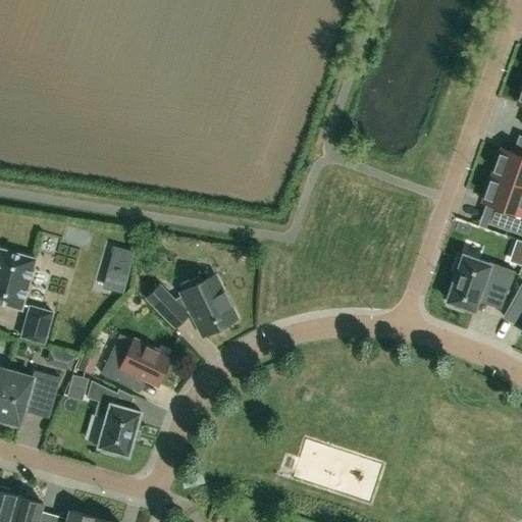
[(521,156),(503,150),(493,175),(521,186),(521,156)]
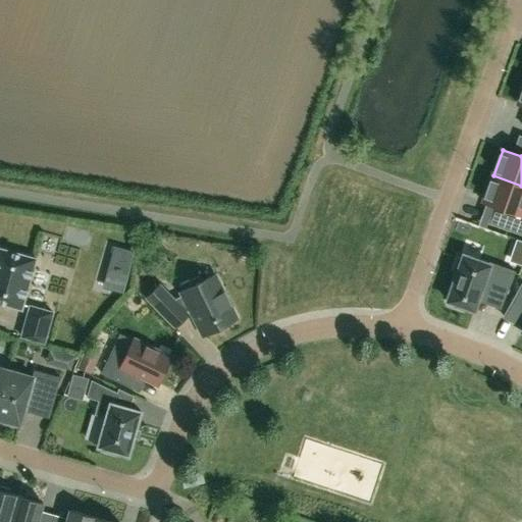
[(521,186),(493,175),(483,204),(513,214),(508,230),(521,235),(521,186)]
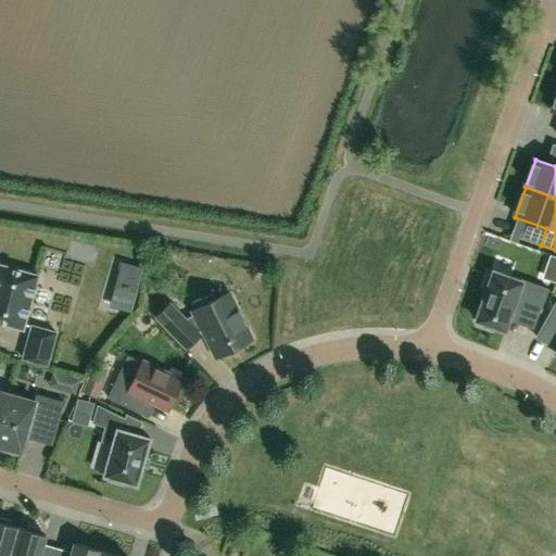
[(38,276),(0,264),(0,323),(23,329),(38,276)]
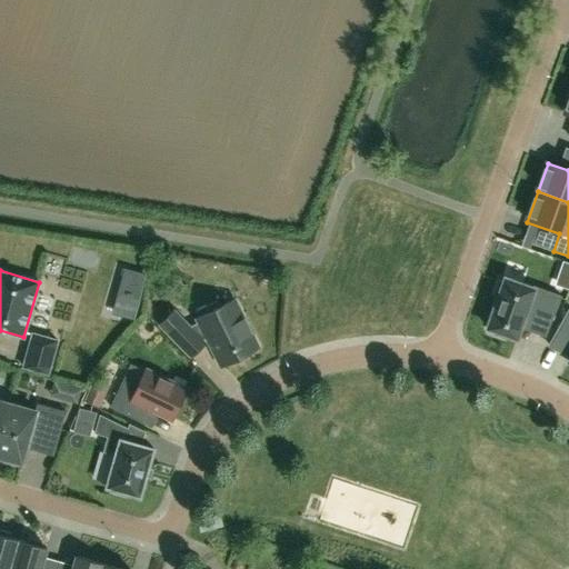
[(533,288),(532,289),(506,279),(503,283),(500,282),(495,296),(499,297),(488,328),(491,329),(489,333),(502,338),(503,333),(516,338),(525,315),(549,323),(558,297),(533,288)]
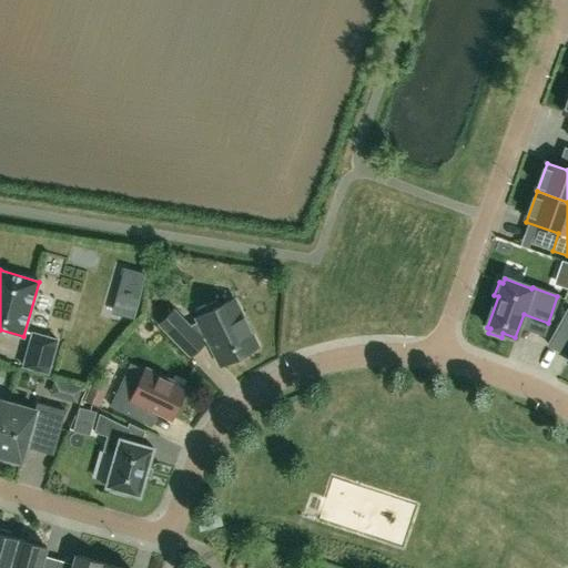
[(206,338),(221,365),(256,347),(232,300),(196,317),(199,321),(189,326),(173,311),(159,324),(191,356),(204,342),(202,341),(206,338)]
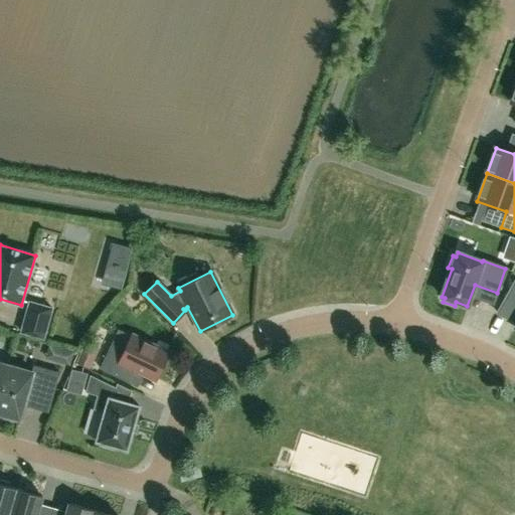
[(514,281),(502,303),(514,309),(514,326),(514,327),(514,281)]
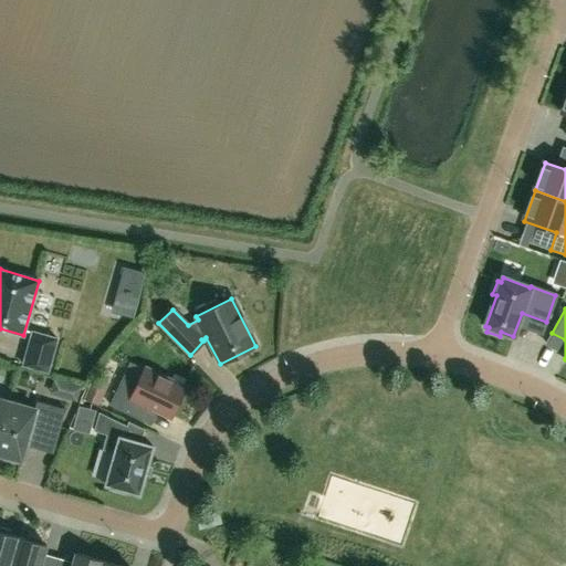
[(58,338),(32,332),(23,365),(48,371),(58,338)]
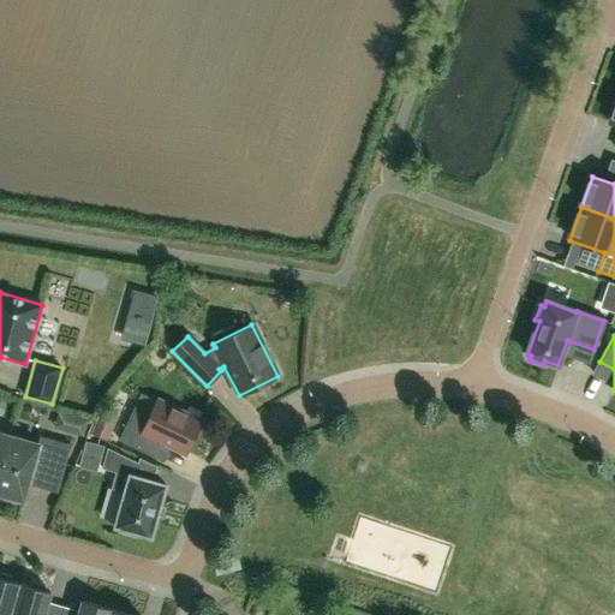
[(202,422),(157,400),(150,417),(145,417),(141,419),(137,428),(127,423),(119,440),(153,457),(159,443),(166,448),(172,446),(186,453),(202,422)]
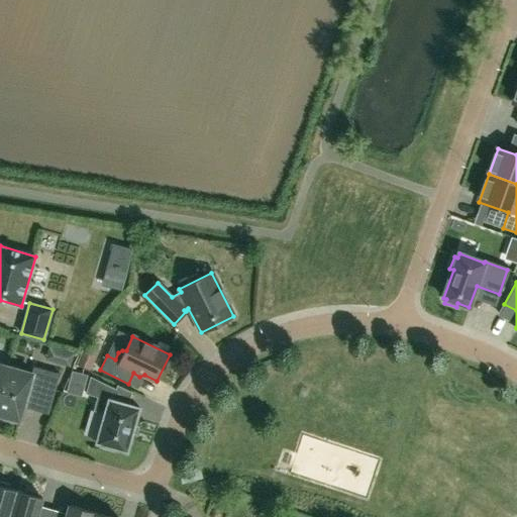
[(91,370),(99,350),(85,344),(77,364),(91,370)]
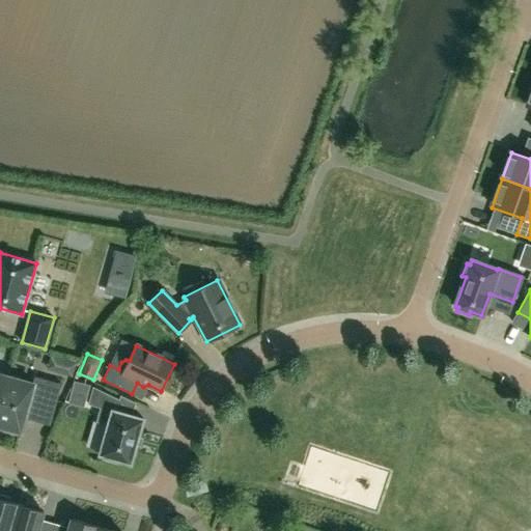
[(0,406),(8,376),(0,373),(0,406)]
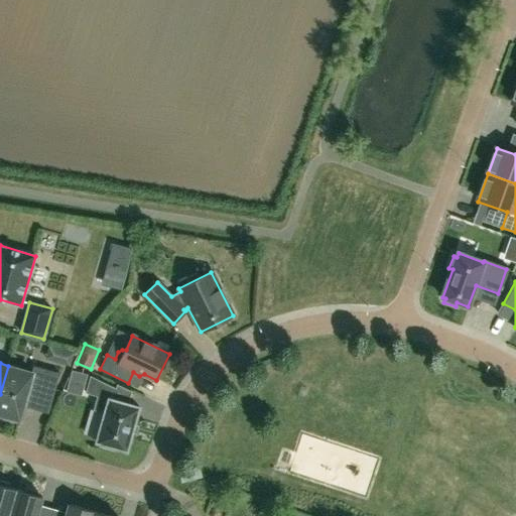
[(34,366),(32,372),(8,366),(0,394),(0,413),(4,414),(3,418),(16,422),(17,418),(20,419),(26,397),(30,394),(31,391),(52,397),(59,373),(34,366)]
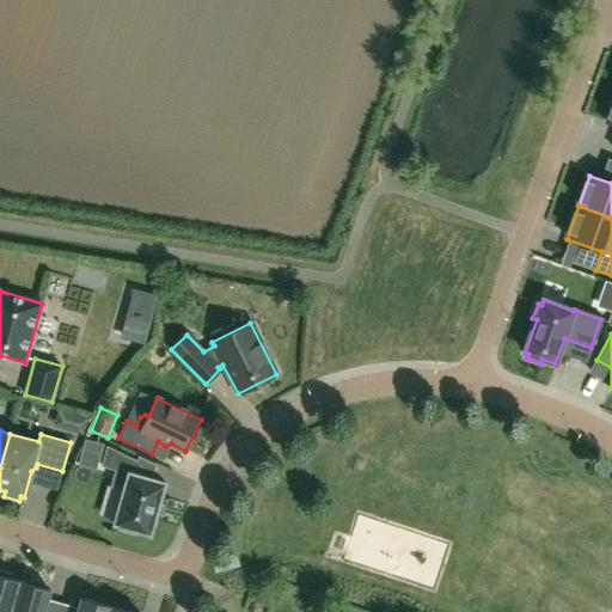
[(134,473),(139,460),(108,445),(102,465),(115,470),(110,485),(126,490),(116,521),(115,524),(117,524),(118,524),(117,528),(135,533),(136,530),(148,532),(148,533),(151,533),(151,532),(155,514),(157,514),(160,502),(159,502),(165,484),(166,483),(164,482),(164,483),(134,473)]
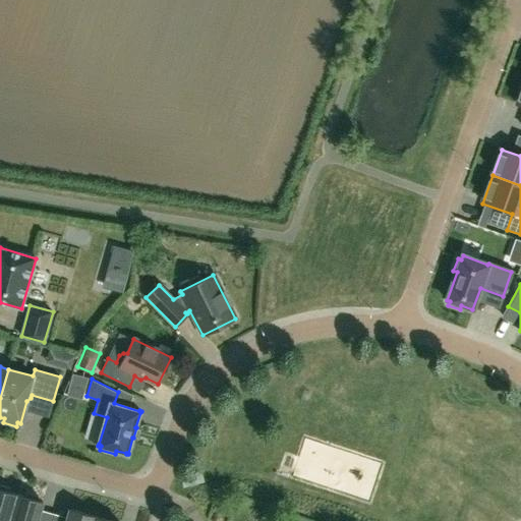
[(0,520),(8,520),(16,495),(10,493),(11,490),(9,487),(0,484),(0,520)]
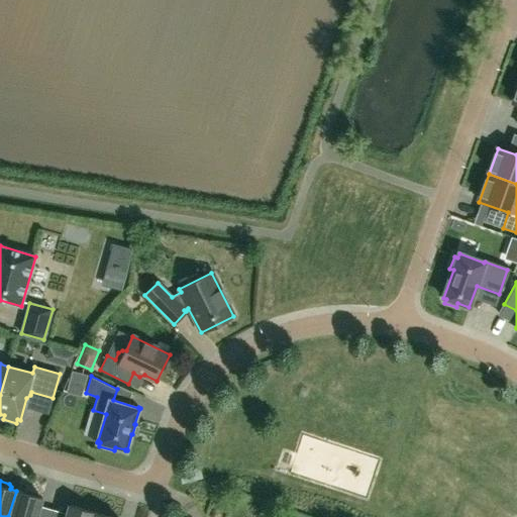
[(23,492),(16,491),(8,516),(35,516),(41,497),(38,497),(38,494),(37,492),(26,489),(24,490),(23,492)]
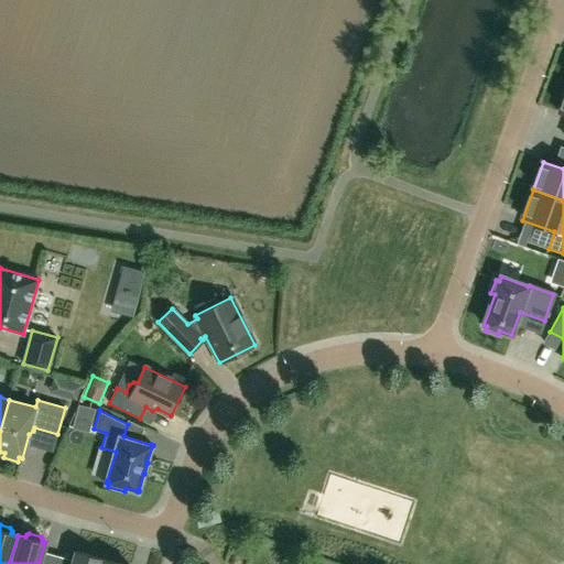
[(101,563),(102,559),(75,551),(71,563),(101,563)]
